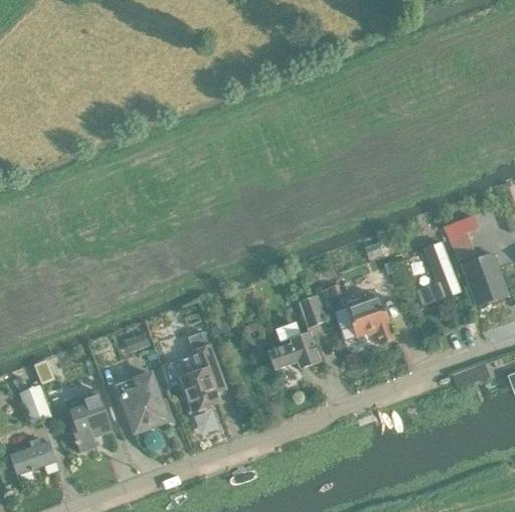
[(461,291),(441,240),(422,247),(437,282),(416,290),(421,305),(442,297),(442,298),(461,291)]
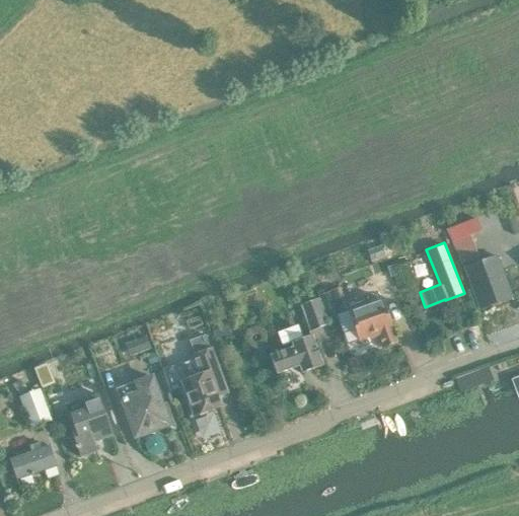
[(496,255),(466,267),(480,304),(510,294),(496,255)]
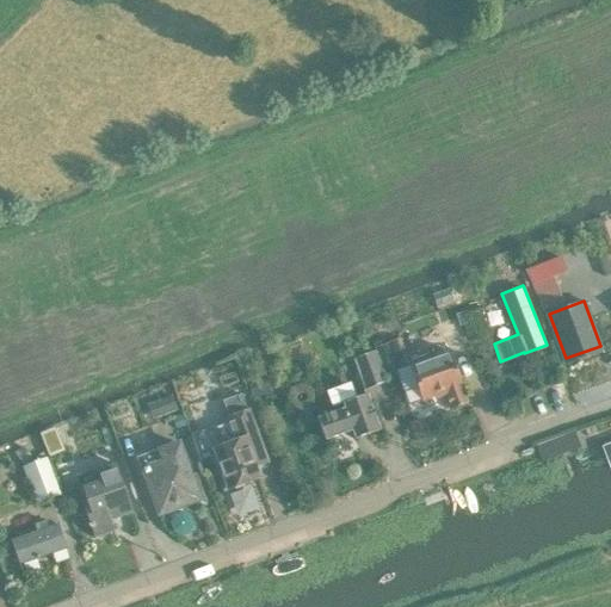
[(451,347),(411,363),(411,364),(423,398),(438,392),(438,395),(446,391),(452,407),(468,401),(463,385),(464,385),(451,347)]
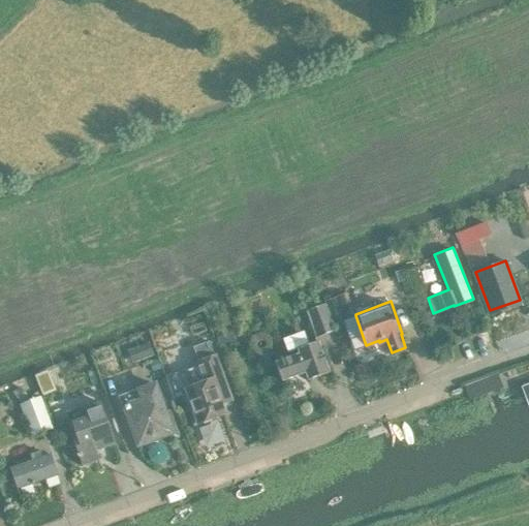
[(336,329),(334,322),(325,302),(306,309),(316,336),(336,329)]
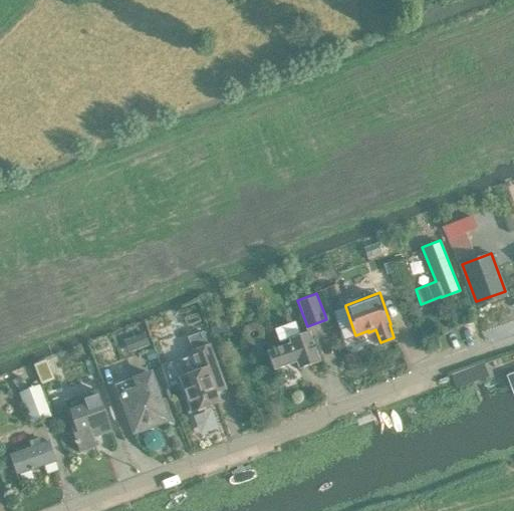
[(290,341),(267,349),(274,368),(297,360),(299,366),(320,359),(310,329),(300,332),(295,320),(275,327),(279,340),(288,337),(290,341)]
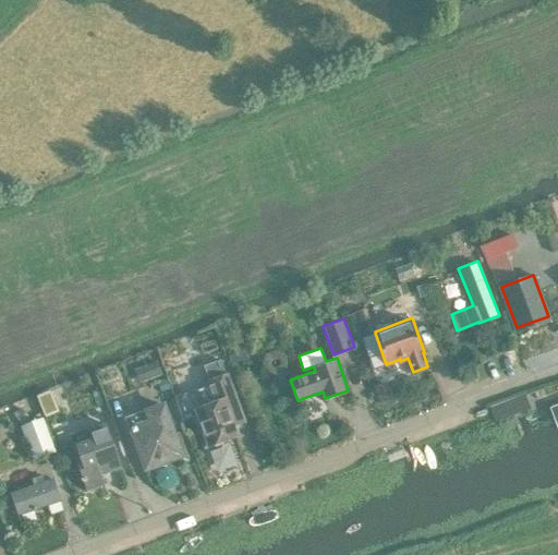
[(216,401),(195,409),(208,445),(211,444),(215,445),(222,443),(223,439),(239,434),(234,424),(245,420),(228,373),(227,373),(221,358),(204,364),(209,379),(208,381),(216,401)]
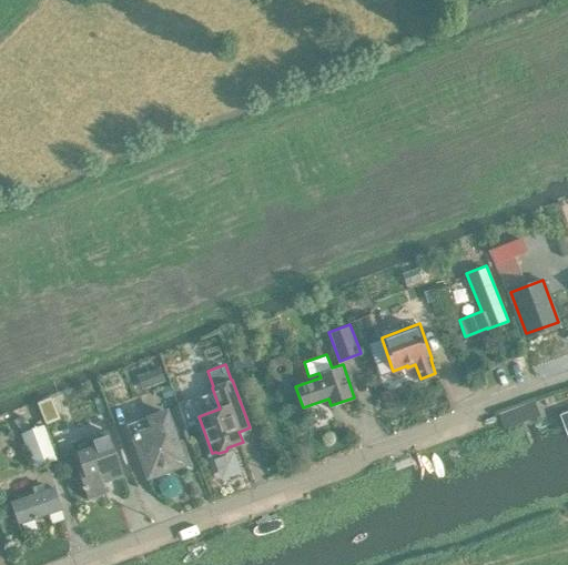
[(160,367),(137,376),(142,391),(165,382),(160,367)]
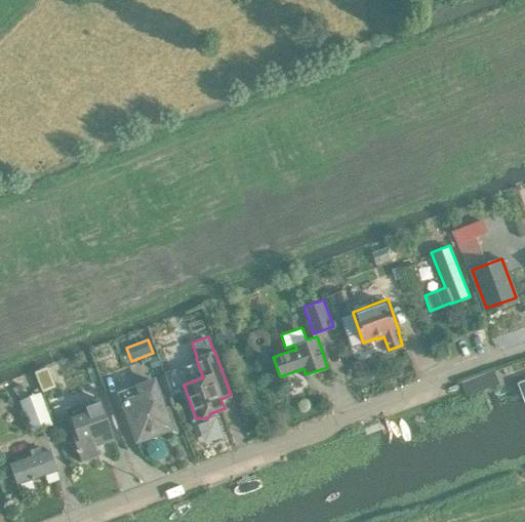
[(366,357),(353,361),(358,374),(370,370),(366,357)]
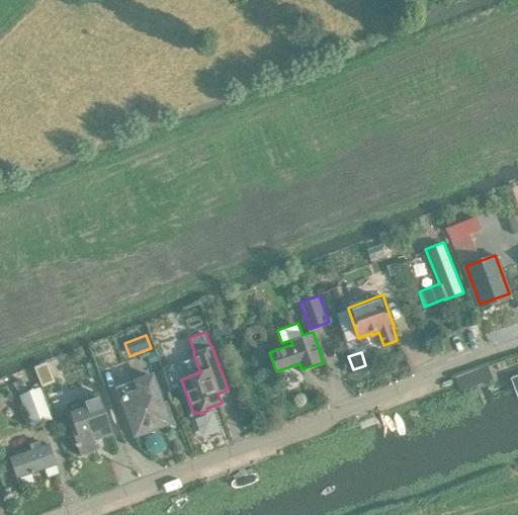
[(169,422),(161,401),(152,374),(136,380),(140,390),(121,397),(137,434),(141,433),(142,435),(153,430),(152,429),(169,422)]
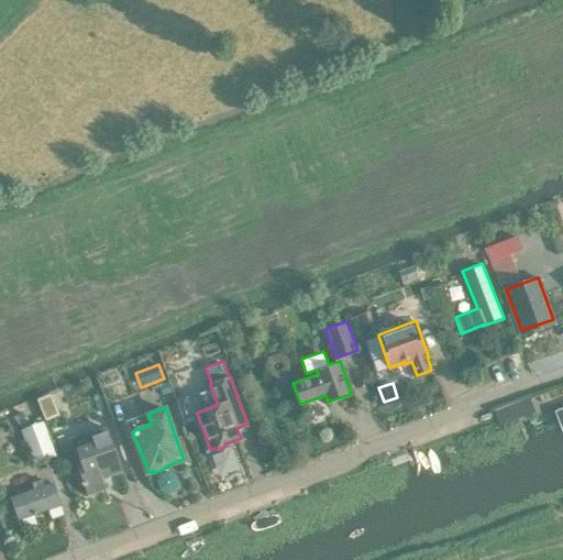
[(22,427),(21,428),(34,462),(56,454),(44,419),(22,427)]
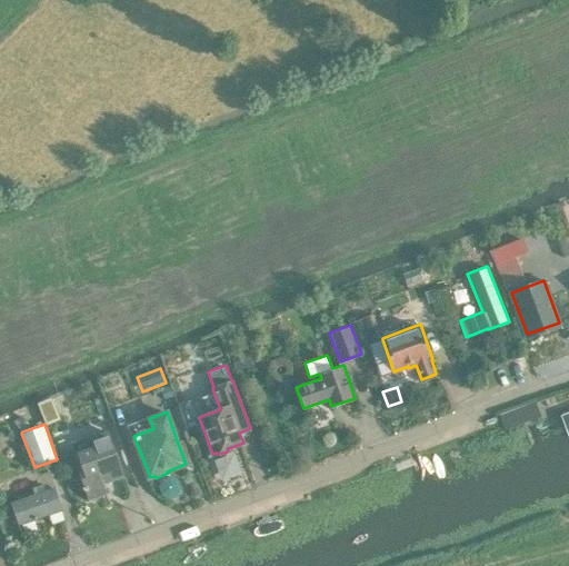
[(103,483),(125,476),(109,430),(91,437),(95,447),(78,453),(82,467),(78,468),(89,499),(108,493),(103,483)]
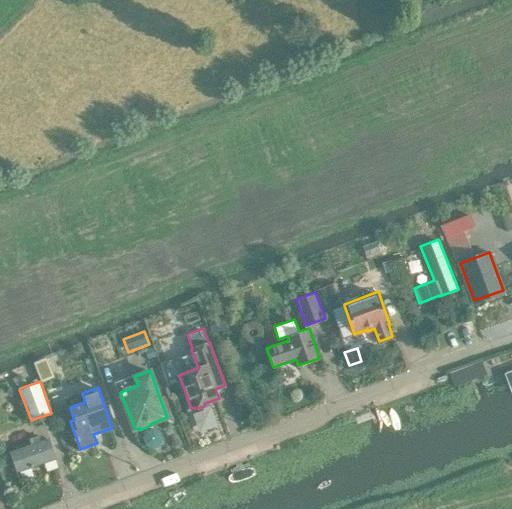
[(48,437),(40,440),(38,435),(28,438),(30,444),(11,451),(18,471),(56,457),(48,437)]
